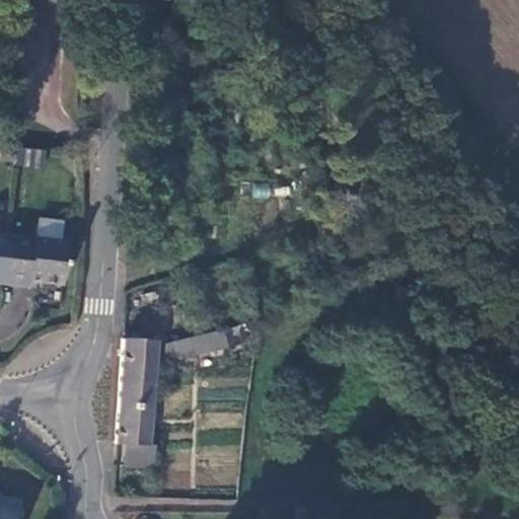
[(13,152),(0,151),(0,162),(12,163),(13,152)]
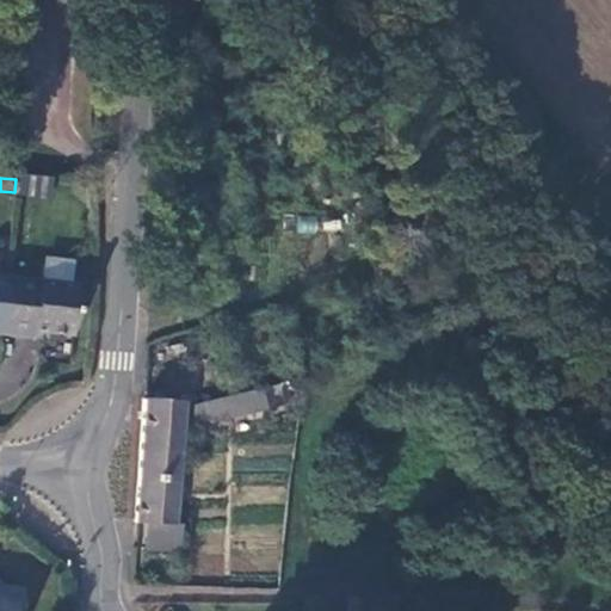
[(23,329),(36,332),(71,335),(76,285),(6,277),(0,323),(0,334),(23,337),(23,329)]
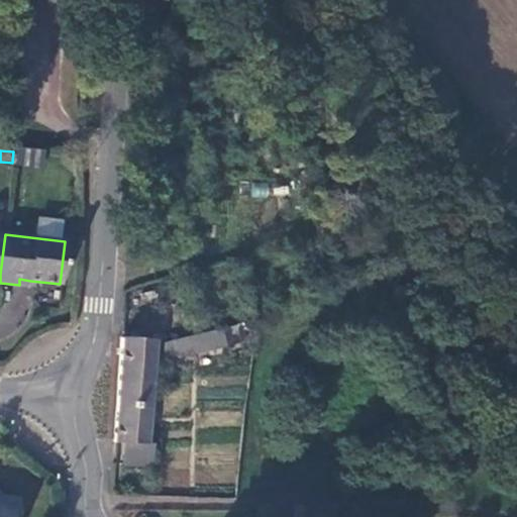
[(221,328),(160,343),(164,359),(176,356),(177,359),(225,347),(221,328)]
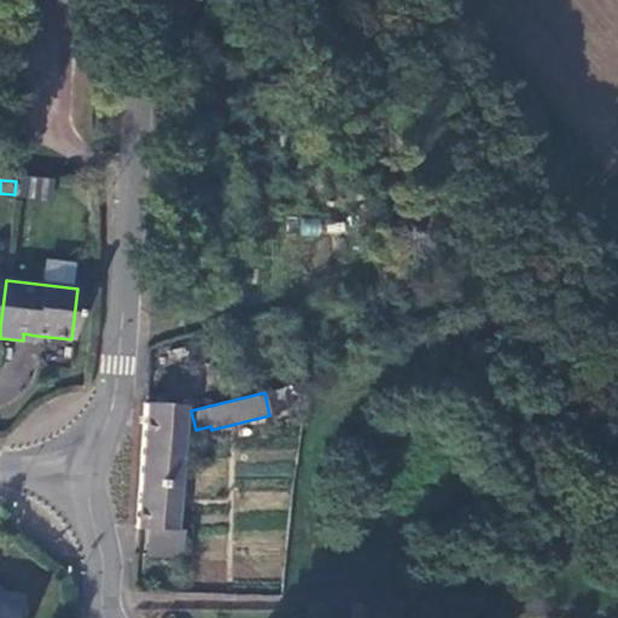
[(184,407),(144,404),(136,531),(145,531),(175,530),(184,407)]
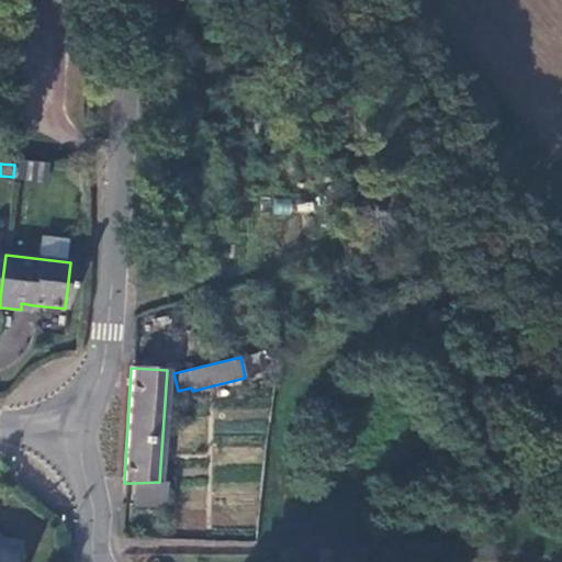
[(159,482),(132,483),(131,507),(165,508),(167,482),(159,482)]
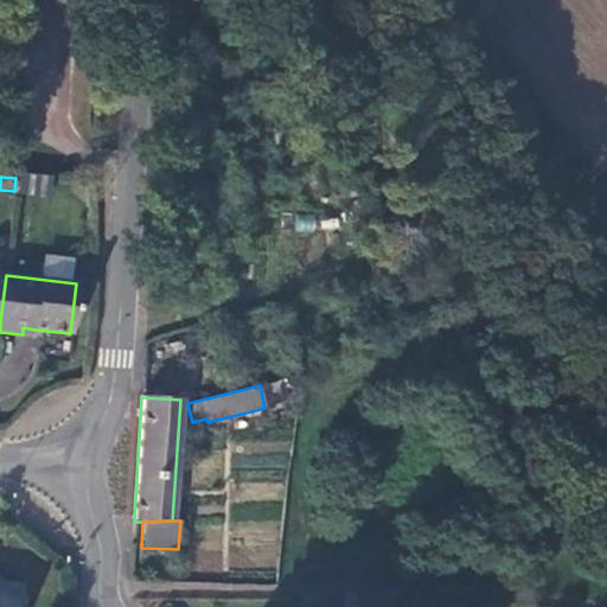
[(0,606),(17,606),(20,585),(0,582),(0,606)]
